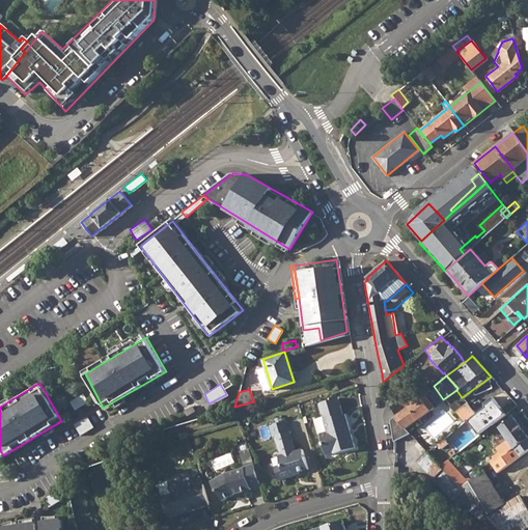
[(83,393),(70,400),(75,410),(88,401),(83,393)]
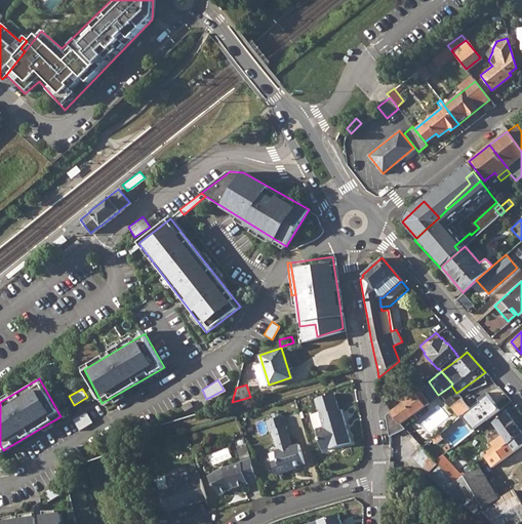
[(416,392),(389,411),(399,421),(411,412),(422,404),(417,398),(419,396),(416,392)]
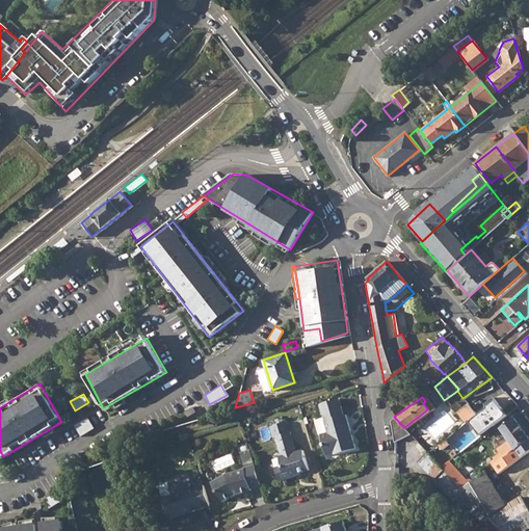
[(481,403),(485,407),(476,415),(467,403),(460,407),(455,413),(463,422),(466,420),(473,428),(476,426),(482,433),(490,426),(505,414),(491,397),(481,403)]
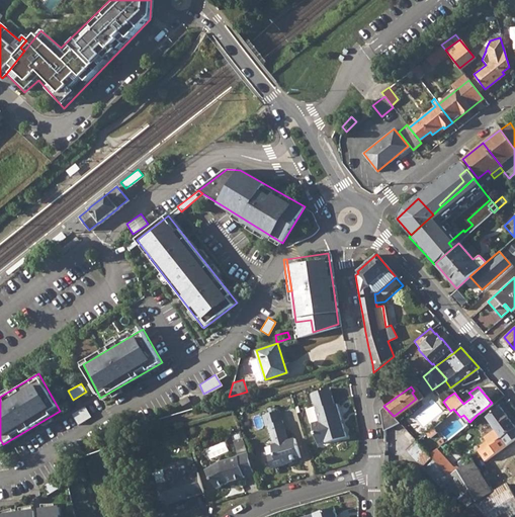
[(329,388),(311,393),(319,421),(312,423),(318,443),(325,441),(325,442),(346,436),(336,404),(334,404),(329,388)]
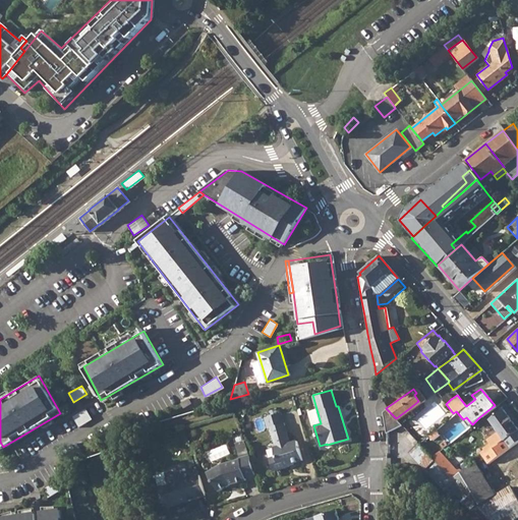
[(445,393),(440,397),(446,404),(451,399),(445,393)]
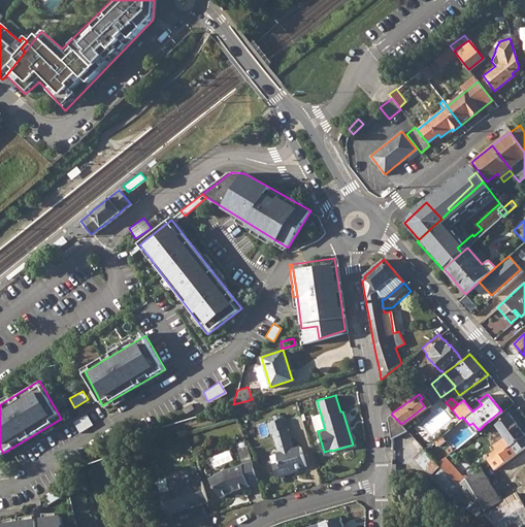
[(391,414),(387,416),(390,437),(406,429),(405,428),(401,424),(391,414)]
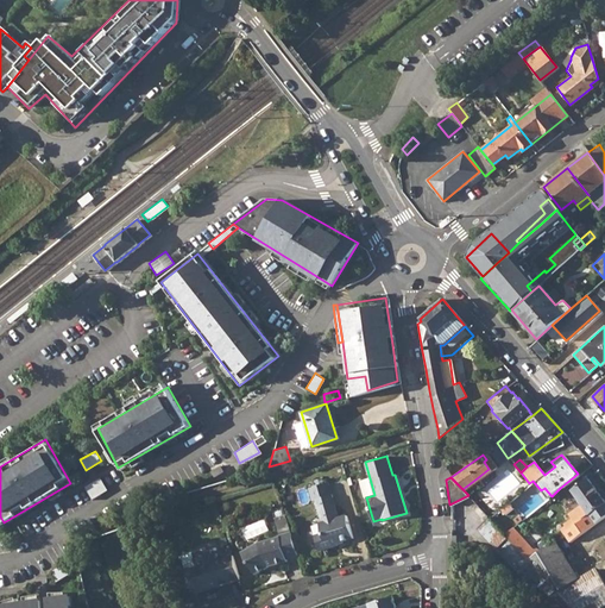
[(100,478),(84,487),(90,497),(106,488),(100,478)]
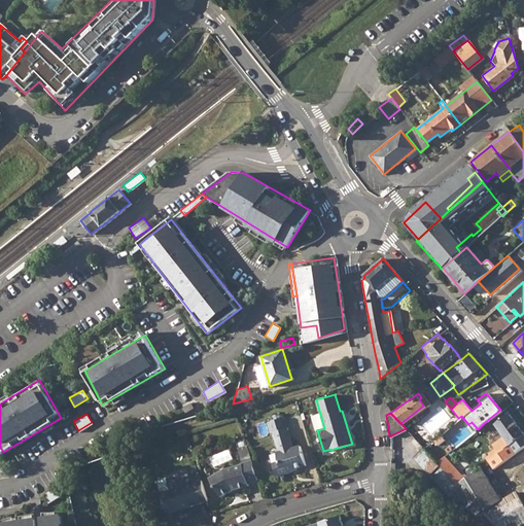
[(413,414),(400,423),(405,427),(416,418),(413,414)]
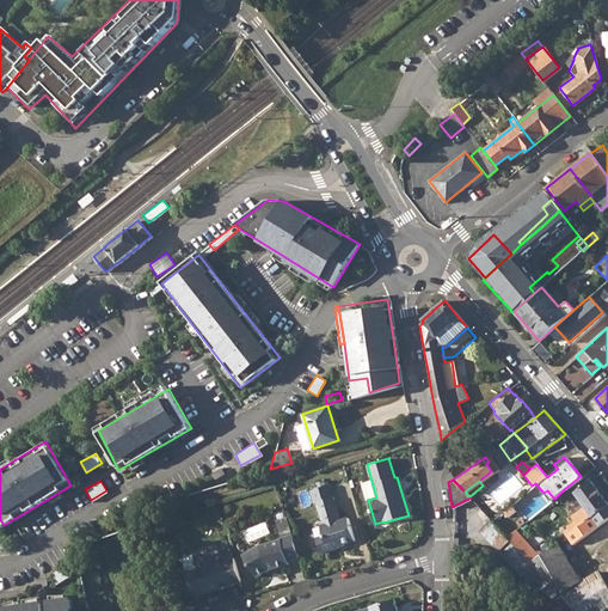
[(560,531),(564,536),(585,520),(606,505),(589,481),(572,492),(575,495),(581,503),(576,506),(578,508),(567,515),(571,520),(564,526),(565,527),(560,531)]
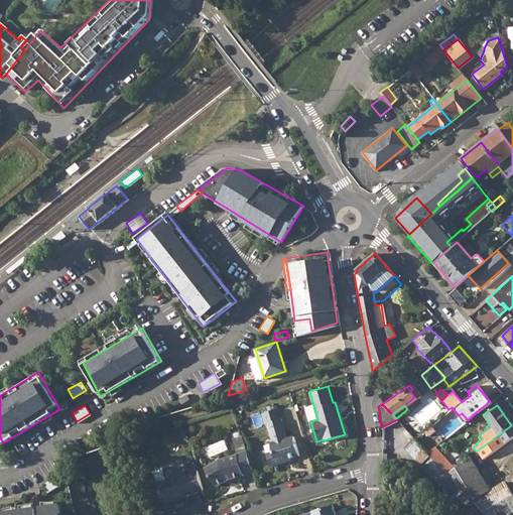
[(266,454),(270,466),(285,462),(285,460),(298,456),(293,436),(286,438),(280,418),(277,408),(261,413),(264,423),(267,422),(272,442),(270,442),(273,452),(266,454)]
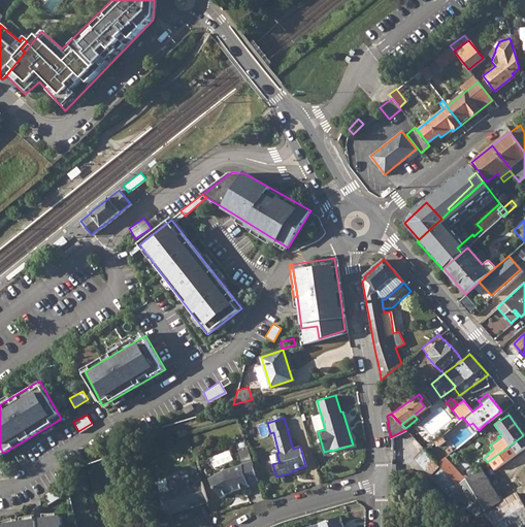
[(479,430),(477,431),(480,436),(490,428),(486,423),(479,430)]
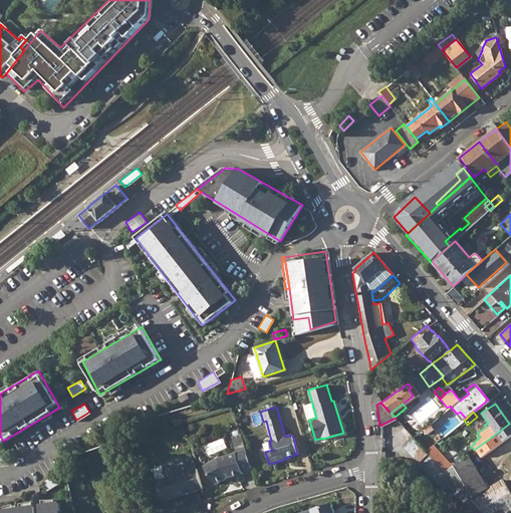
[(483,416),(480,418),(484,425),(488,423),(483,416)]
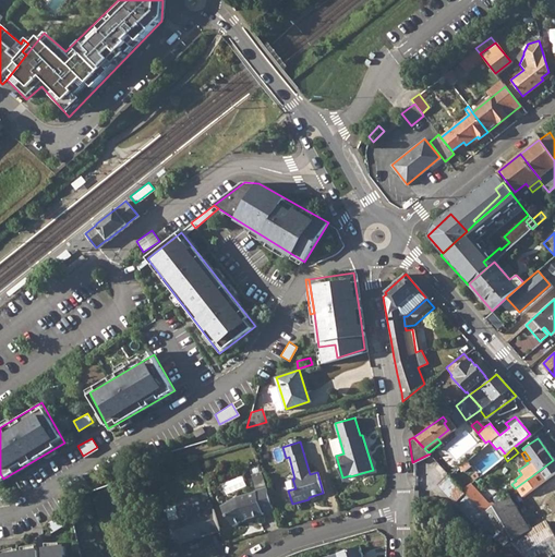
[(448,475),(446,472),(435,483),(481,534),(486,529),(493,523),(482,512),(461,489),(448,475)]
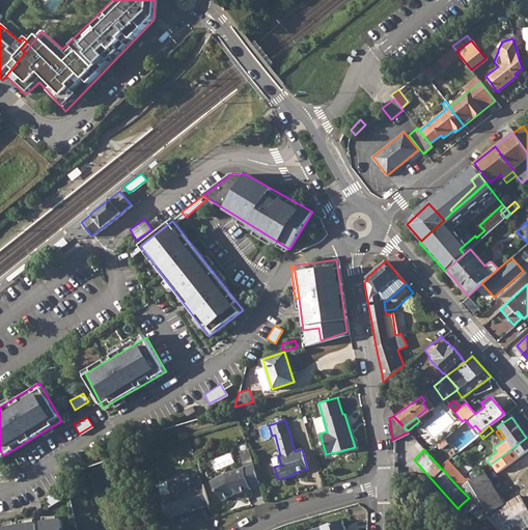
[(447,459),(439,466),(459,487),(470,479),(467,476),(465,478),(447,459)]
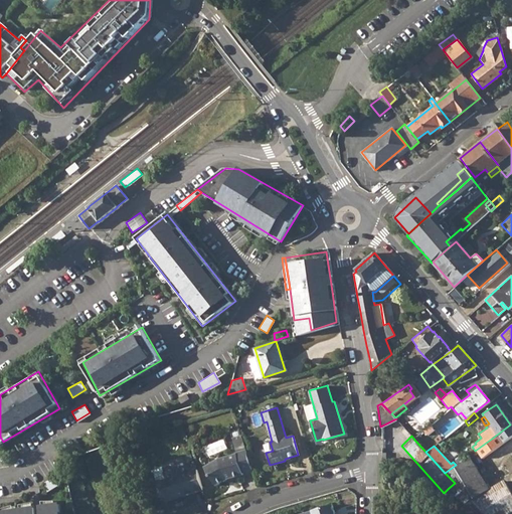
[(217,459),(203,466),(214,484),(226,479),(242,474),(241,472),(251,469),(245,449),(235,452),(235,453),(217,459)]
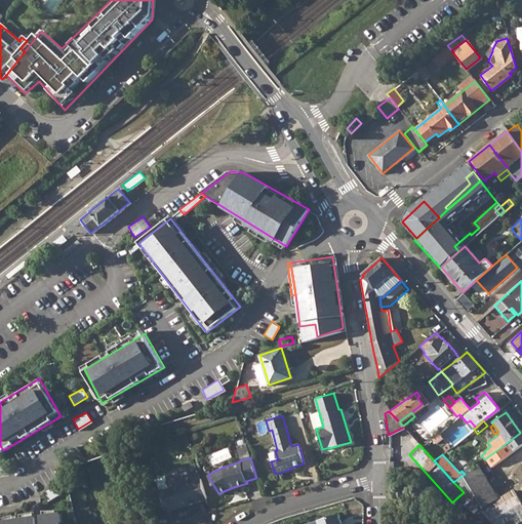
[(465,474),(453,482),(464,492),(488,519),(492,523),(517,523),(521,521),(521,506),(513,490),(498,498),(477,465),(465,474)]
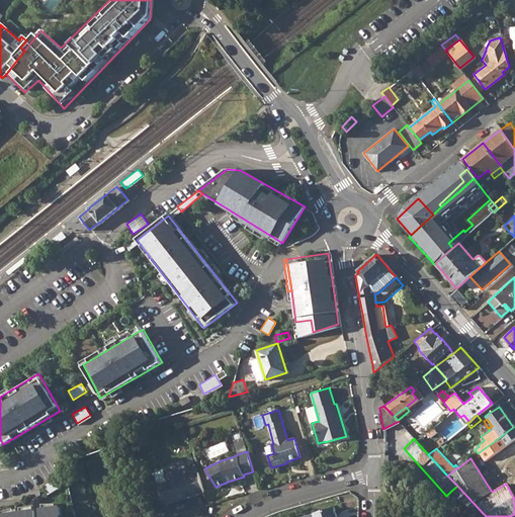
[(165,503),(203,492),(197,471),(183,476),(182,469),(178,469),(178,467),(167,470),(168,474),(169,480),(166,481),(158,483),(159,484),(156,485),(159,495),(162,494),(165,503)]
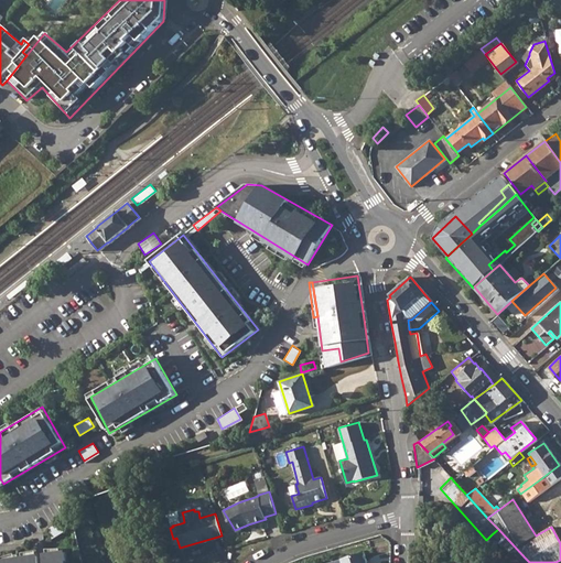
[(56,523),(42,531),(47,541),(62,532),(56,523)]
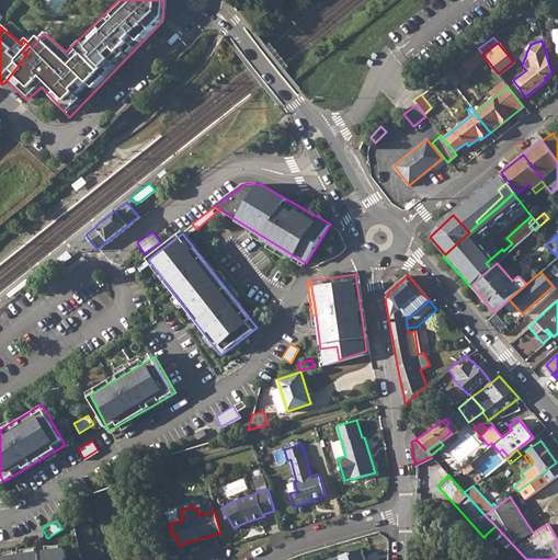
[(496,526),(489,532),(505,549),(496,559),(515,559),(522,555),(496,526)]
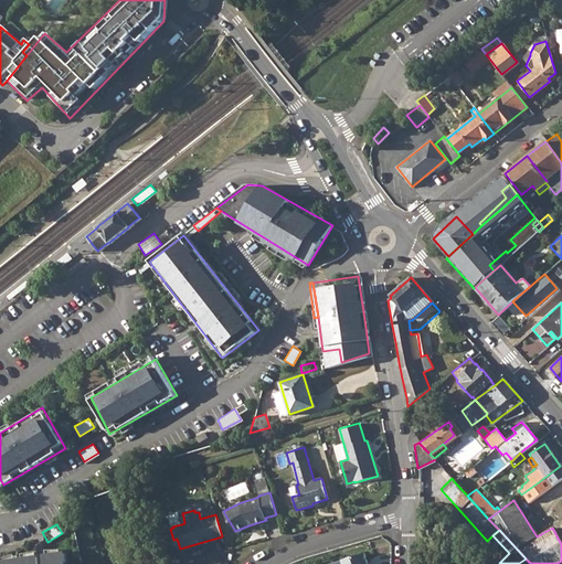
[(212,541),(180,551),(179,549),(172,551),(176,563),(215,552),(212,541)]
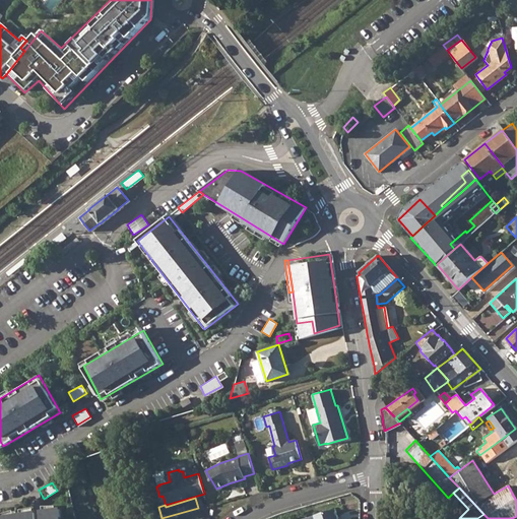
[(0,518),(61,518),(59,506),(0,514),(0,518)]
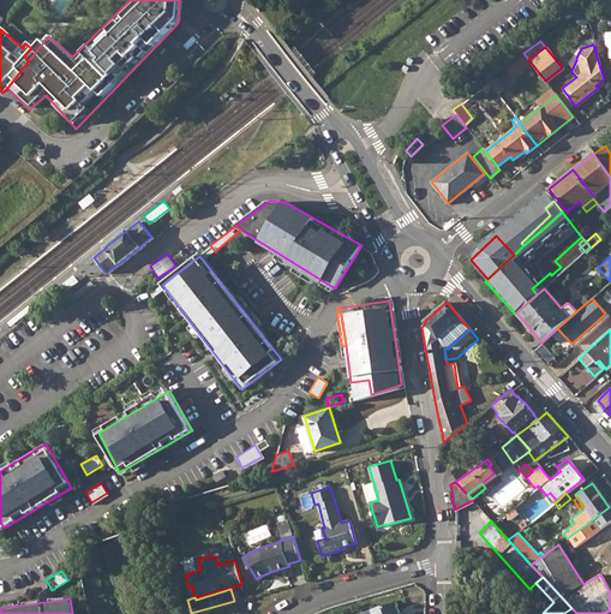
[(372,610),(358,613),(399,613),(396,602),(371,609),(372,610)]
